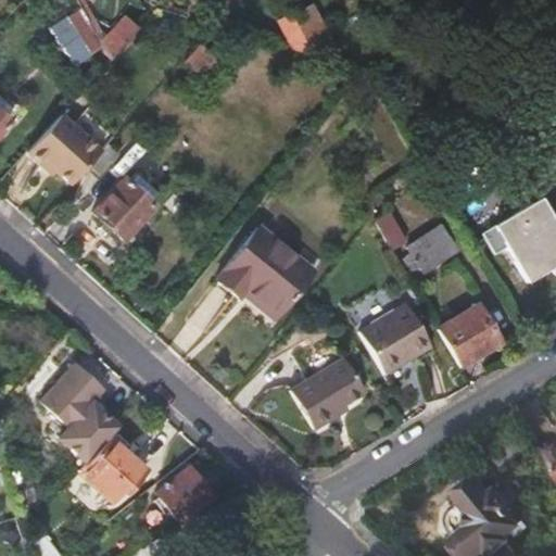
[(75,0),(95,36),(102,32),(85,0),(75,0)]
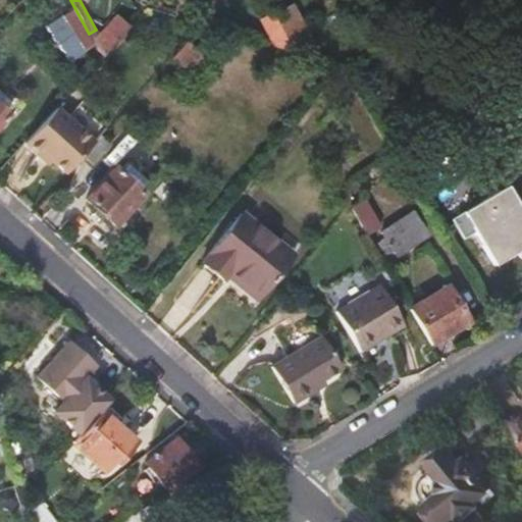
[(333,66),(333,65),(324,51),(293,3),(272,14),(294,53),(333,66)]
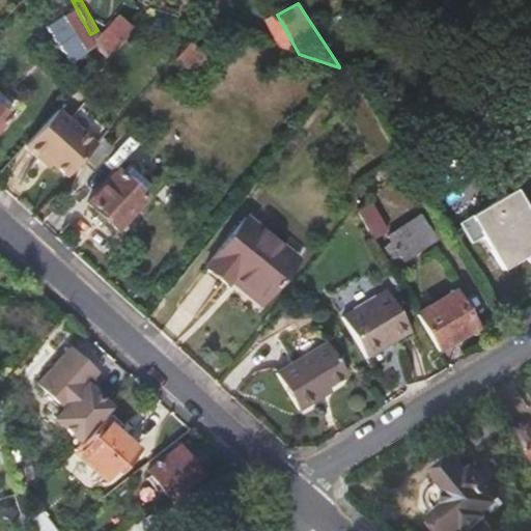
[(71,11),(44,27),(54,44),(57,44),(70,64),(92,51),(71,11)]
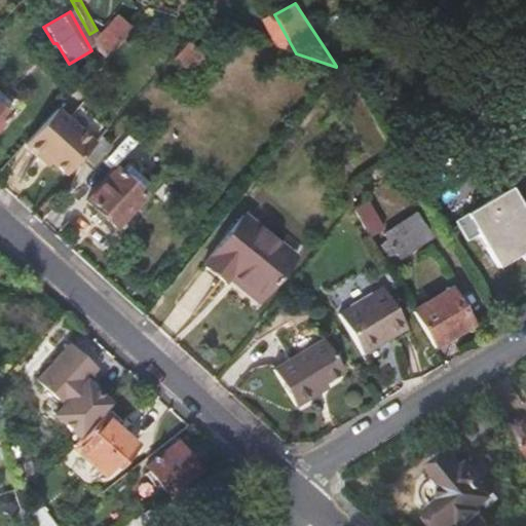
[(117,13),(92,40),(102,57),(129,26),(117,13)]
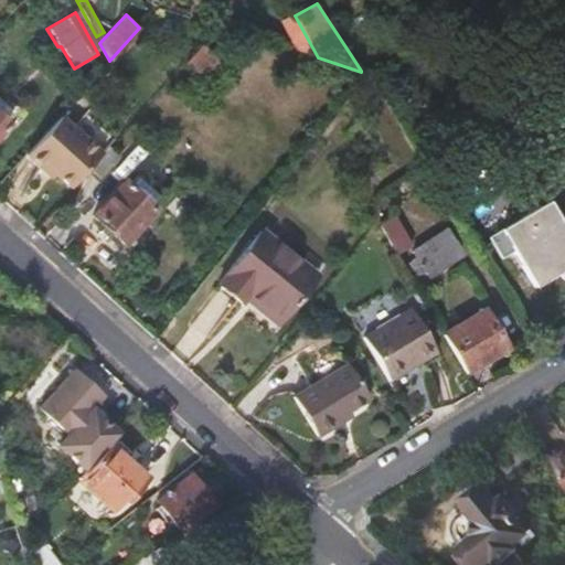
[(279,24),(294,50),(318,57),(295,16),(279,24)]
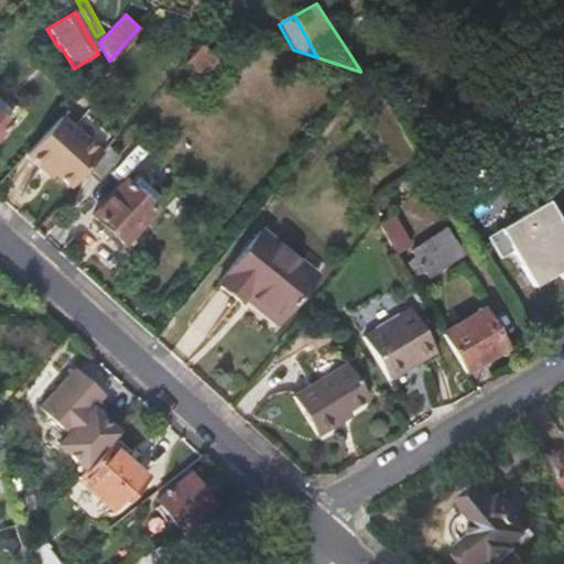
[(201,76),(240,33),(215,24),(183,62),(201,76)]
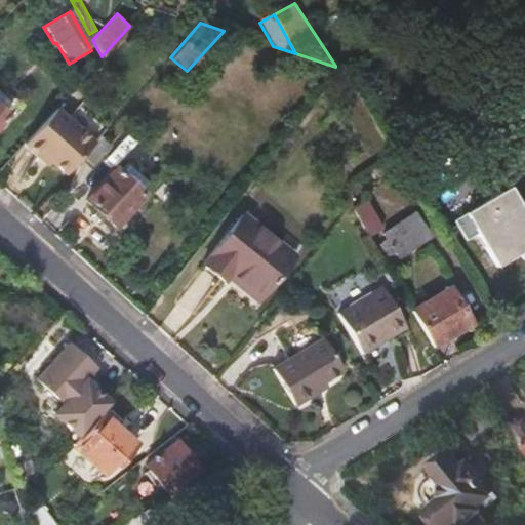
[(93,142),(71,121),(55,108),(23,143),(38,157),(41,153),(65,174),(80,157),(93,142)]
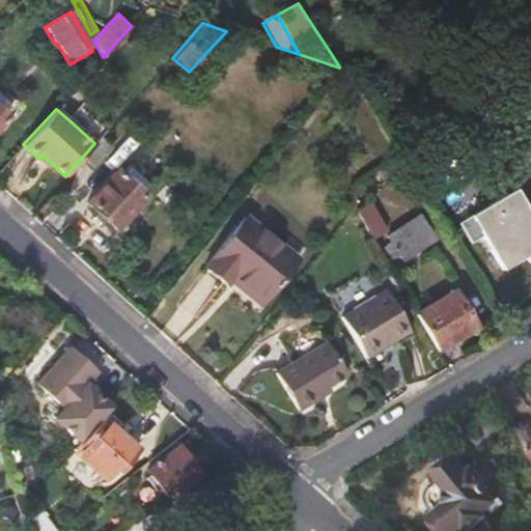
[(113,147),(101,137),(94,143),(81,159),(93,169),(113,147)]
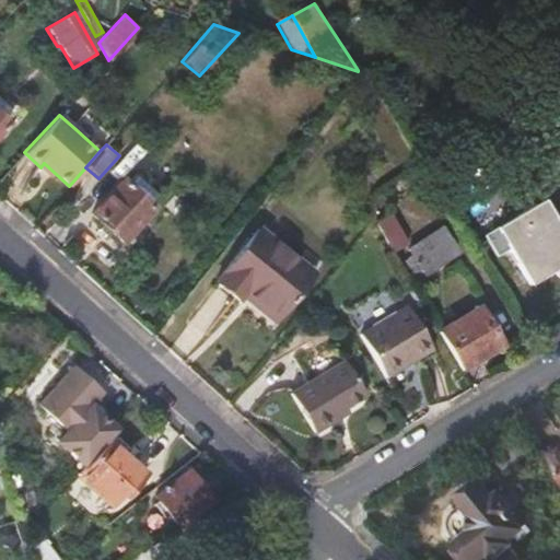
[(159,196),(137,174),(127,184),(121,178),(90,213),(123,243),(154,209),(150,206),(159,196)]
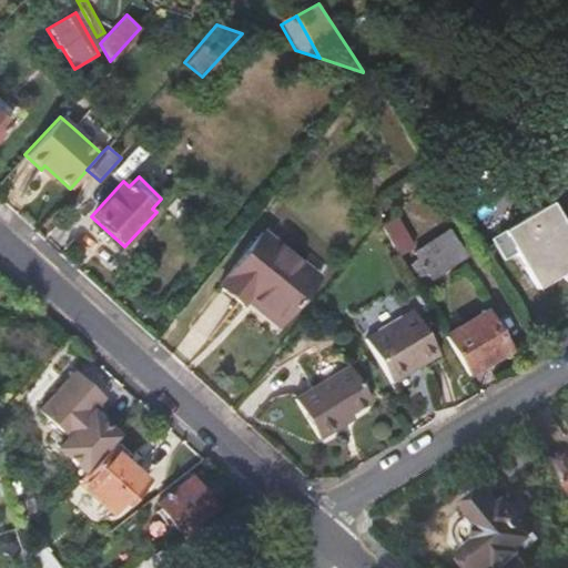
[(535,287),(567,269),(567,215),(560,221),(549,202),(489,239),(503,259),(514,252),(535,287)]
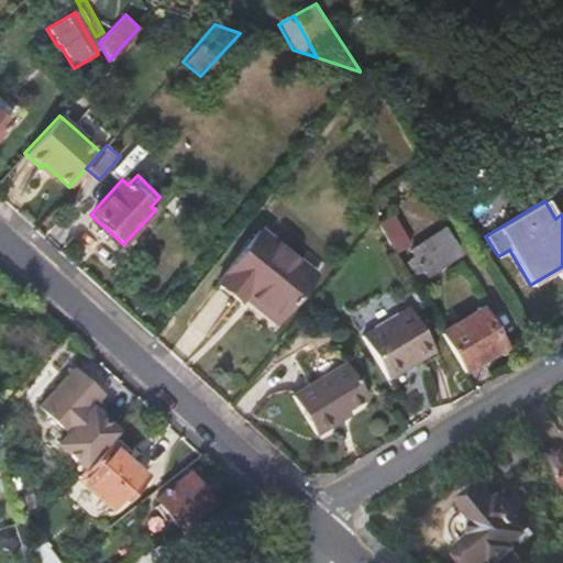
[(392,217),(377,224),(395,254),(409,245),(392,217)]
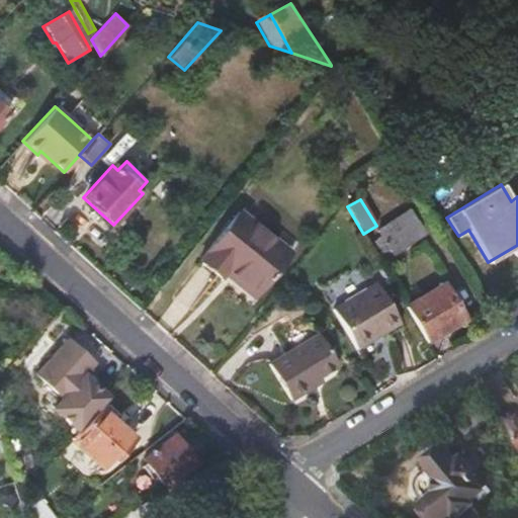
[(222,272),(224,270),(228,265),(258,288),(284,254),(269,241),(272,235),(237,207),(199,256),(222,272)]
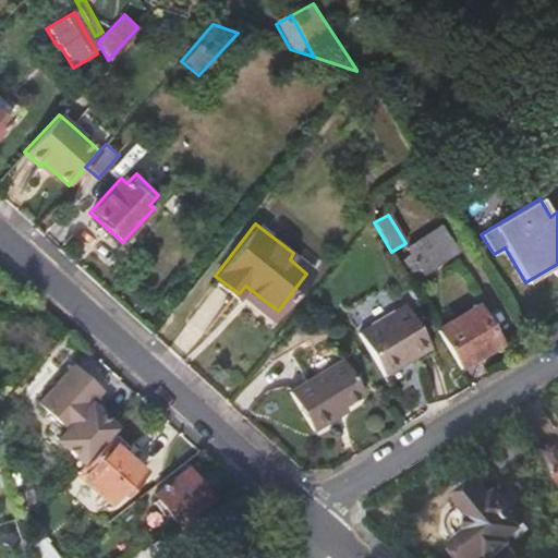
[(439,228),(405,250),(420,271),(453,251),(439,228)]
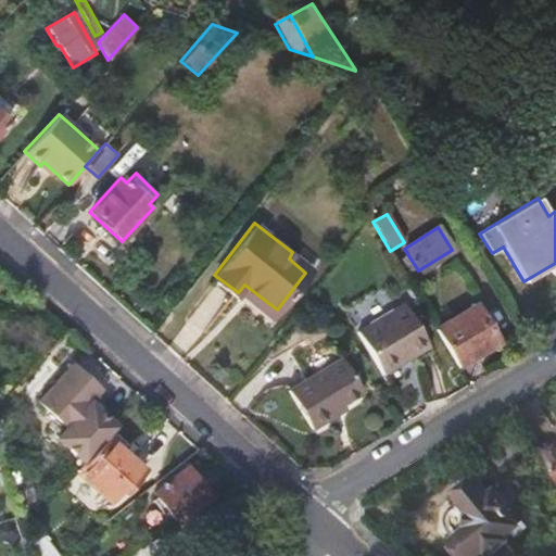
[(311,265),(292,252),(289,258),(305,273),(311,265)]
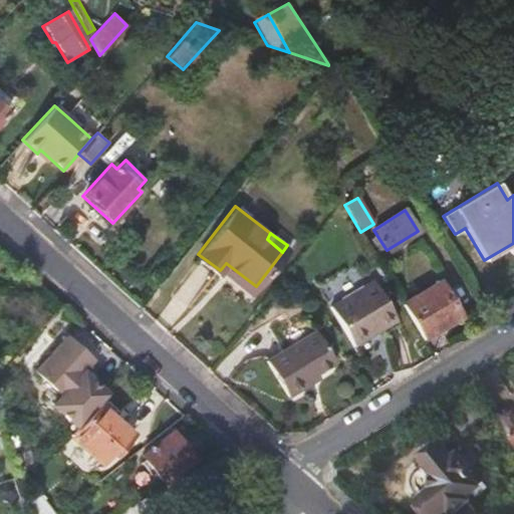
[(252,290),(256,286),(226,263),(222,268),(252,290)]
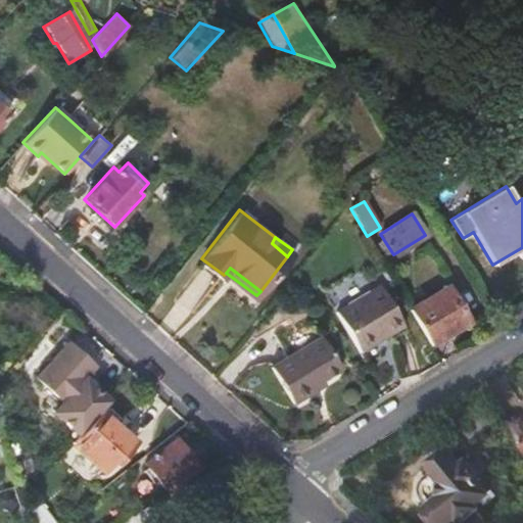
[(446,286),(408,310),(430,347),(469,324),(446,286)]
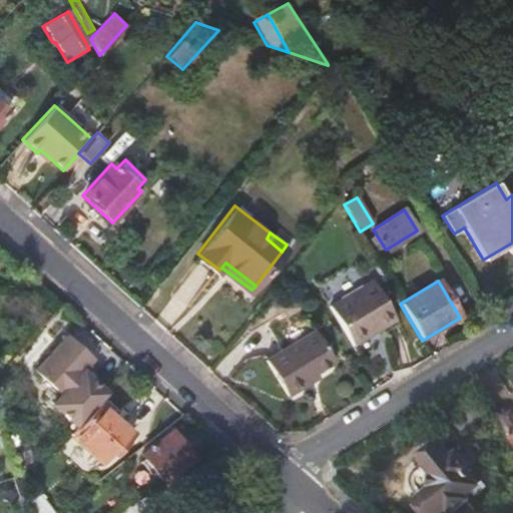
[(352,346),(393,320),(373,286),(331,312),(352,346)]
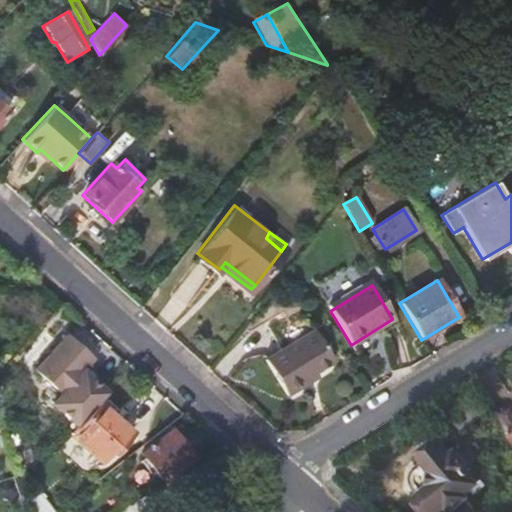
[(333,364),(314,333),(265,364),(287,398),(308,385),(305,381),(333,364)]
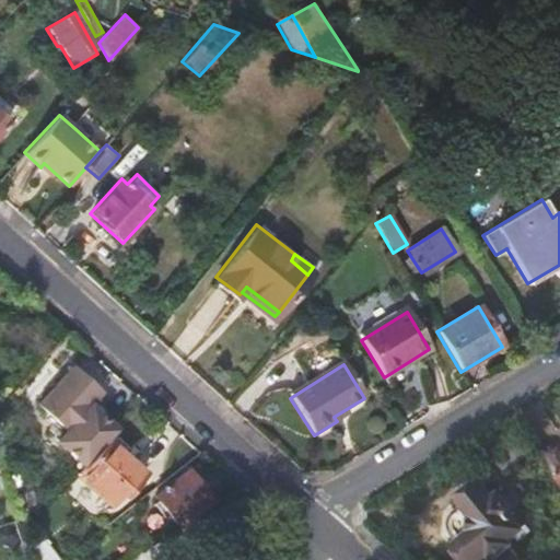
[(89,406),(100,394),(70,368),(37,403),(67,431),(56,443),(82,466),(105,441),(115,430),(89,406)]
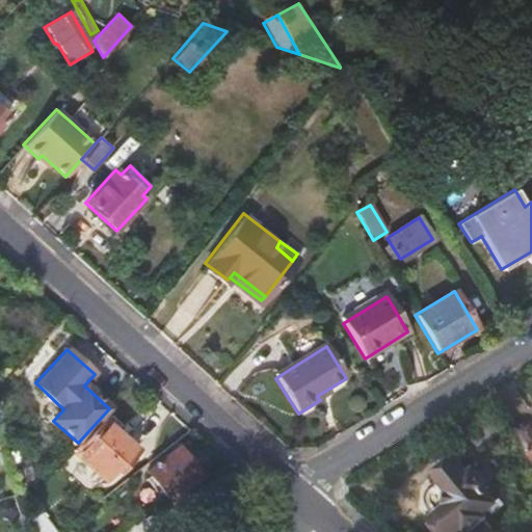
[(136,451),(100,419),(72,450),(108,483),(136,451)]
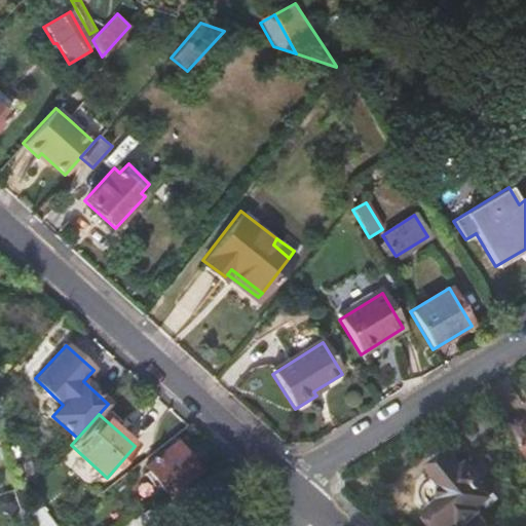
[(491,414),(464,430),(474,446),(500,428),(491,414)]
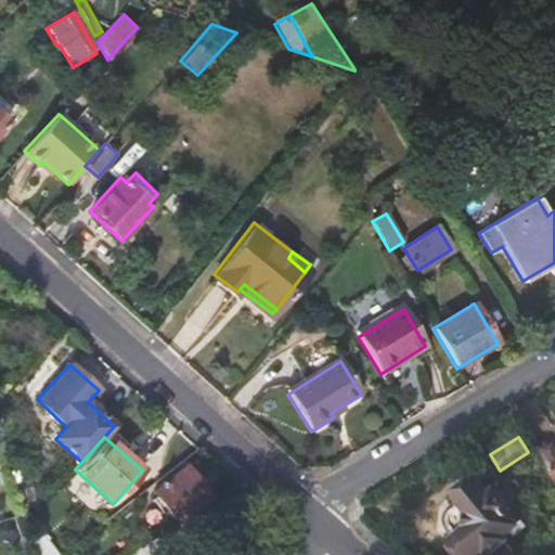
[(554,440),(541,449),(545,454),(554,448),(554,440)]
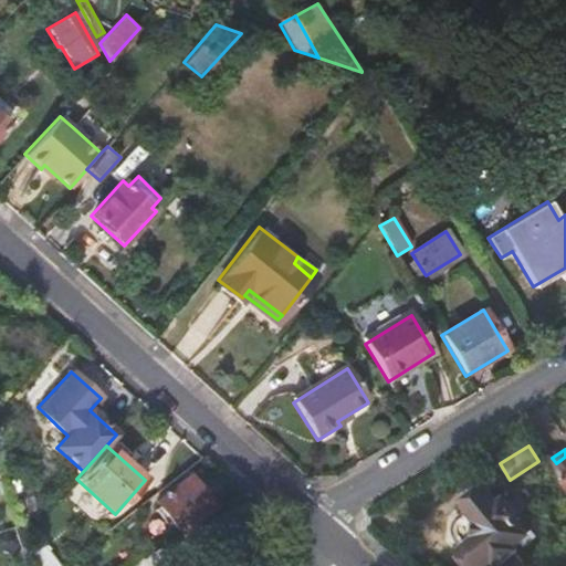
[(565,457),(556,463),(565,481),(565,457)]
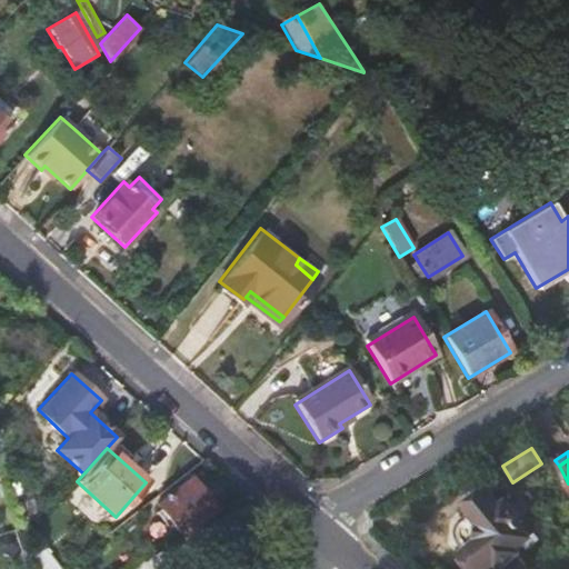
[(181,536),(213,510),(189,479),(157,503),(181,536)]
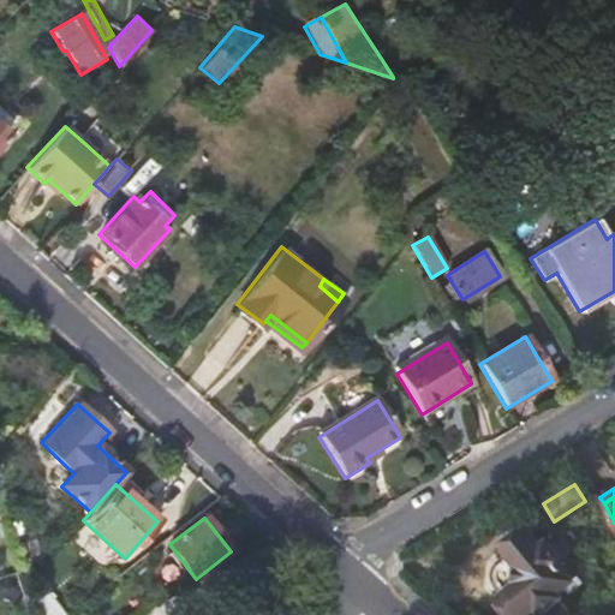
[(13,542),(30,536),(24,519),(7,525),(13,542)]
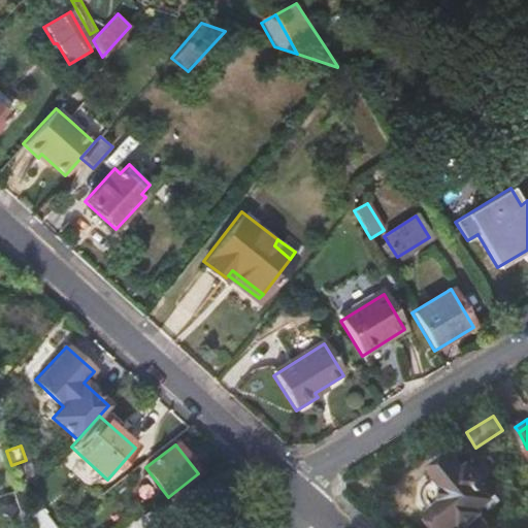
[(458,458),(439,474),(442,480),(431,490),(431,496),(437,510),(434,515),(446,527),(459,527),(464,524),(468,527),(484,516),(483,514),(497,500),(486,488),(489,486),(473,468),(469,471),(458,458)]
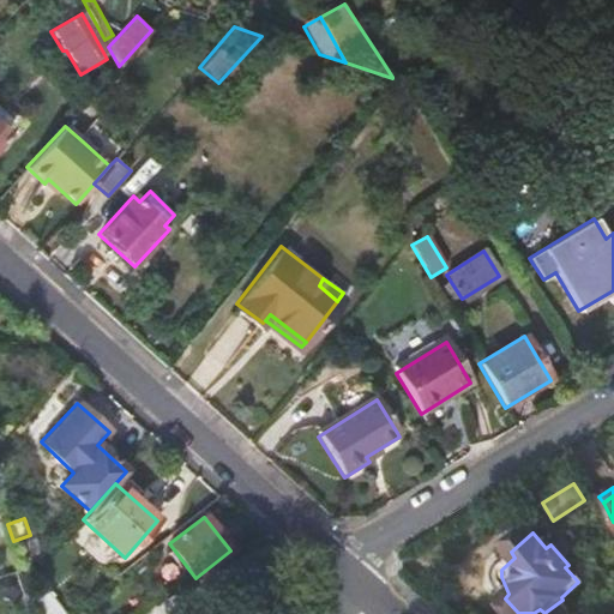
[(13,541),(19,558),(36,552),(30,535),(13,541)]
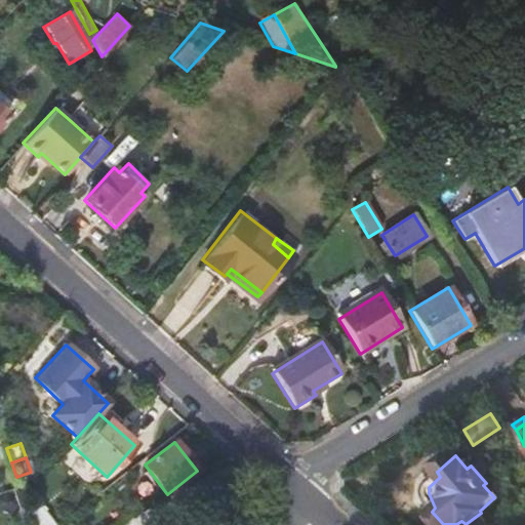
[(55,524),(39,503),(29,512),(33,524),(55,524)]
